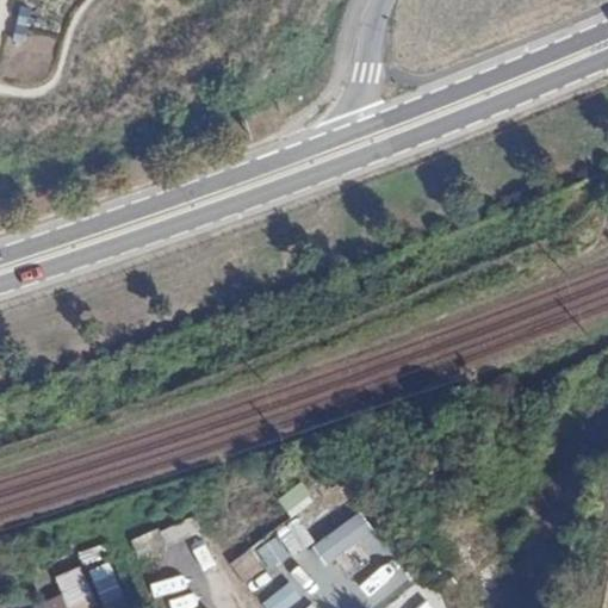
[(303,484),(279,494),(286,513),(310,504),(303,484)]
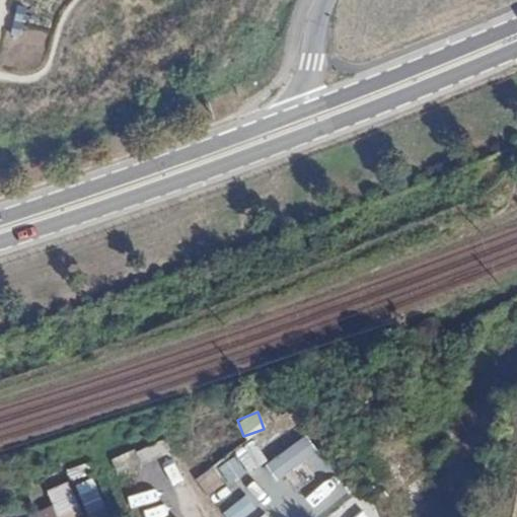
[(230,481),(263,455),(251,441),(219,466),(230,481)]
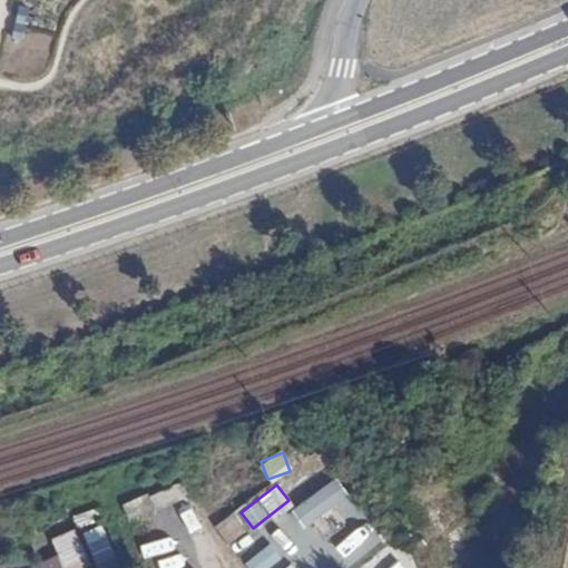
[(214,526),(227,542),(245,529),(232,512),(214,526)]
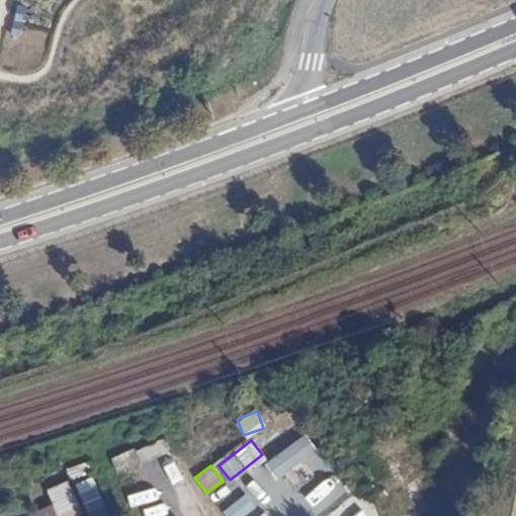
[(147,467),(117,487),(137,515),(141,515),(167,499),(147,467)]
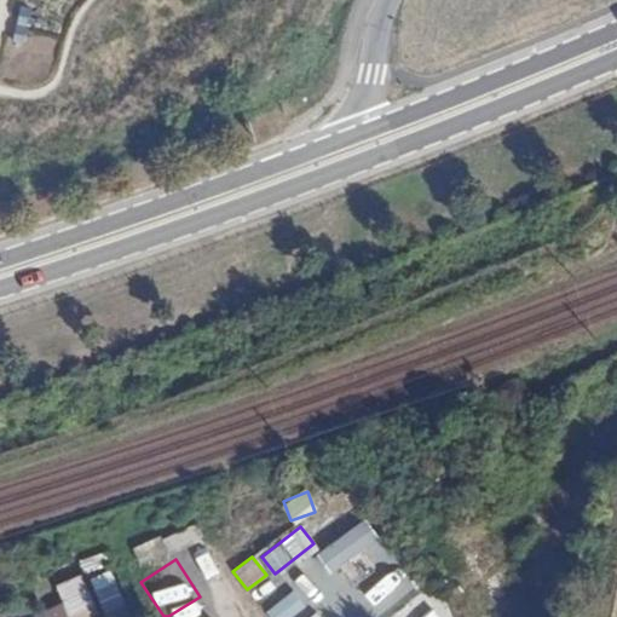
[(113,572),(96,575),(101,605),(117,603),(113,572)]
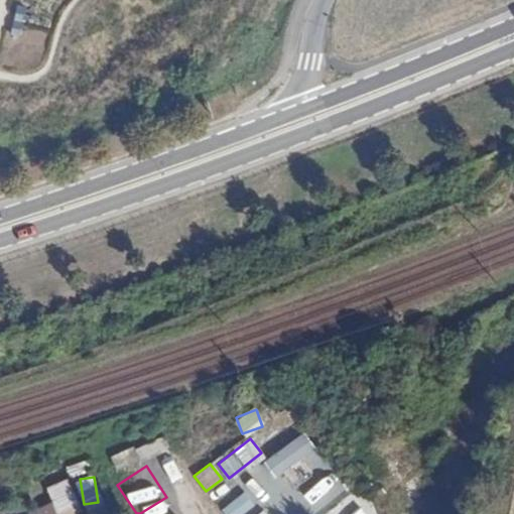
[(80,513),(67,479),(46,486),(52,502),(36,508),(38,513),(80,513)]
